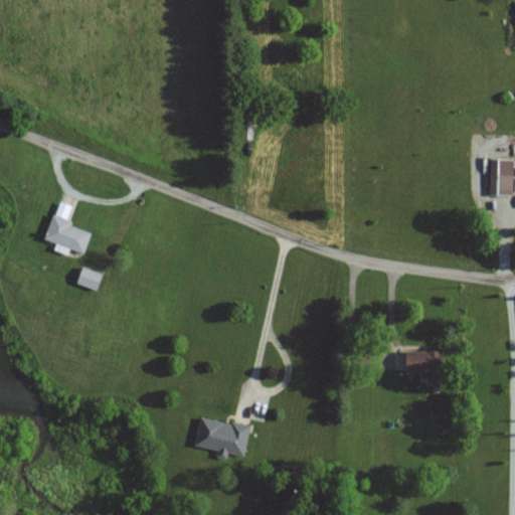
[(512,195),(512,175),(489,175),(489,195),(512,195)]
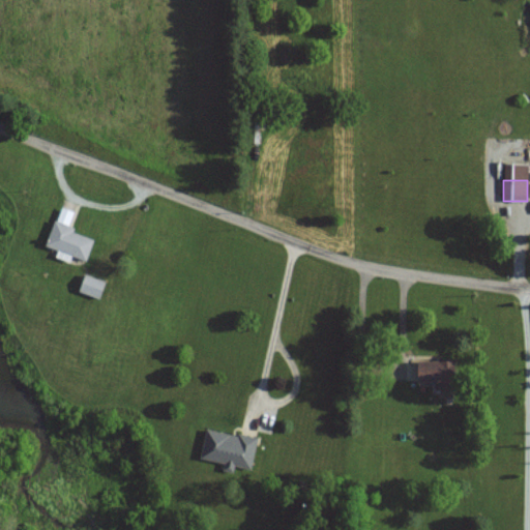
[(86,262),(93,239),(66,231),(72,212),(58,208),(46,248),(59,253),(58,254),(86,262)]
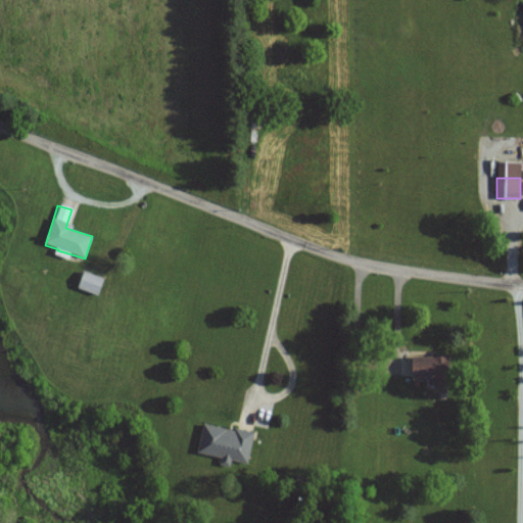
[(102,279),(83,272),(77,288),(97,295),(102,279)]
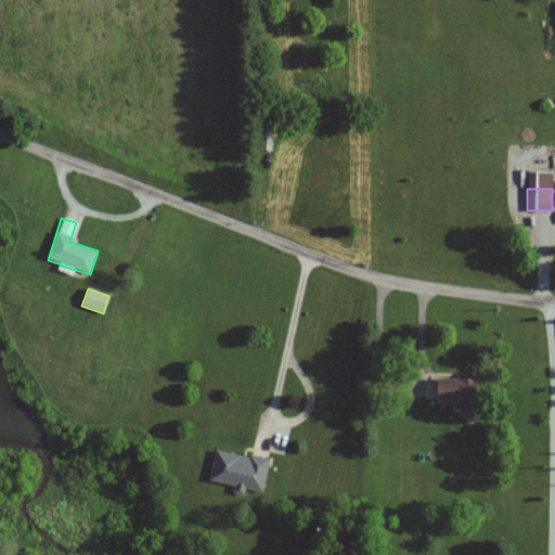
[(436,378),(436,401),(456,401),(456,408),(474,408),(474,378),(436,378)]
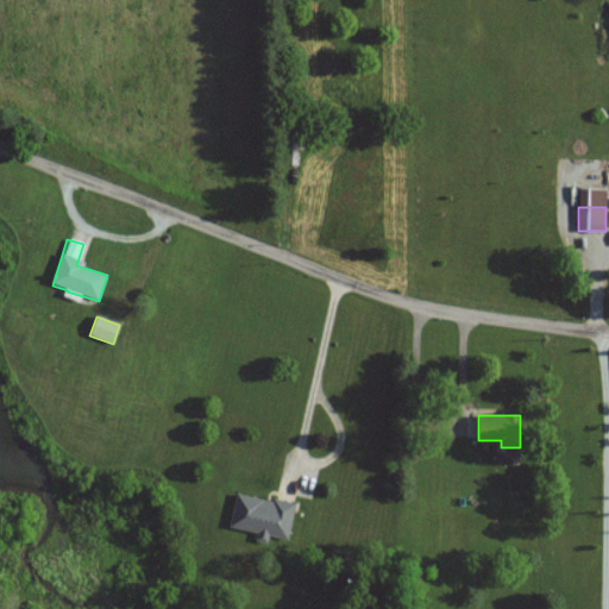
[(287,541),(294,506),(236,494),(228,531),(268,539),(268,538),(287,541)]
